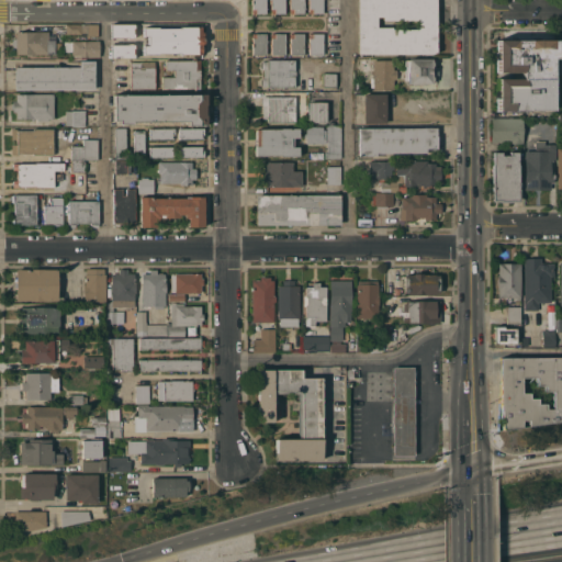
[(266,0),(266,13),(256,13),(253,13),(253,9),(253,0),(266,0)]
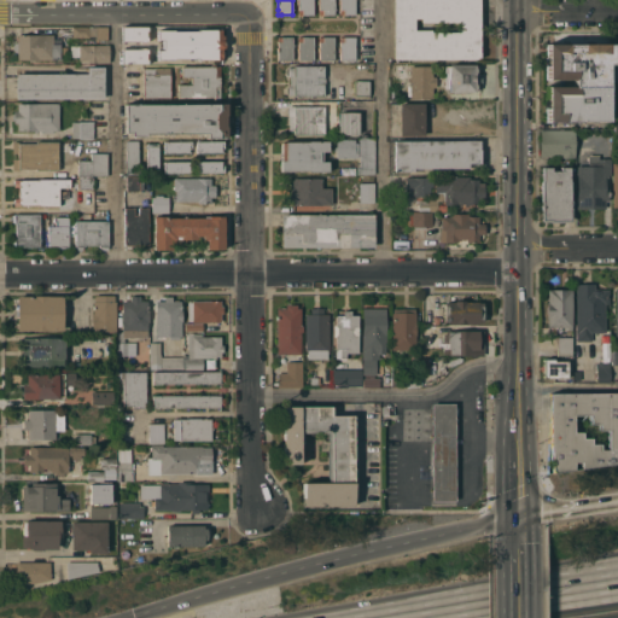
[(313,0),(313,15),(298,15),(298,10),(298,4),(297,4),(297,0),(313,0)]
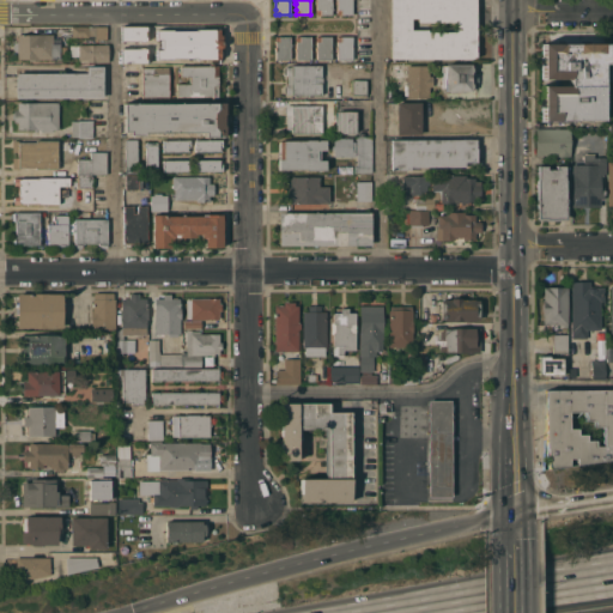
[(332,0),(332,13),(316,14),(316,4),(315,4),(315,0),(332,0)]
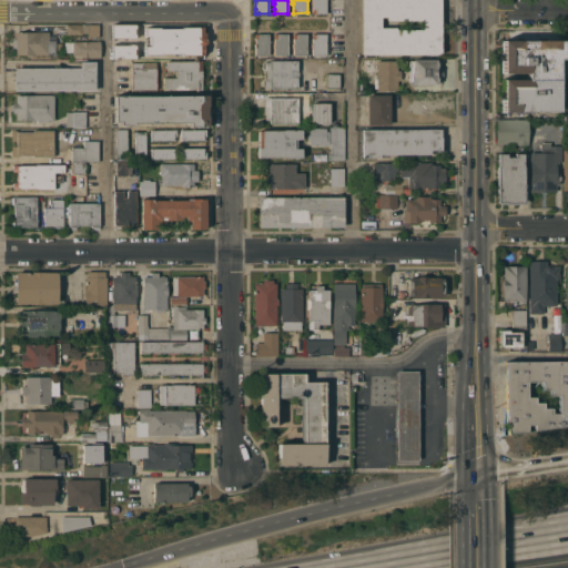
[(326,0),(326,13),(312,13),(312,3),(311,3),(311,0),(326,0)]
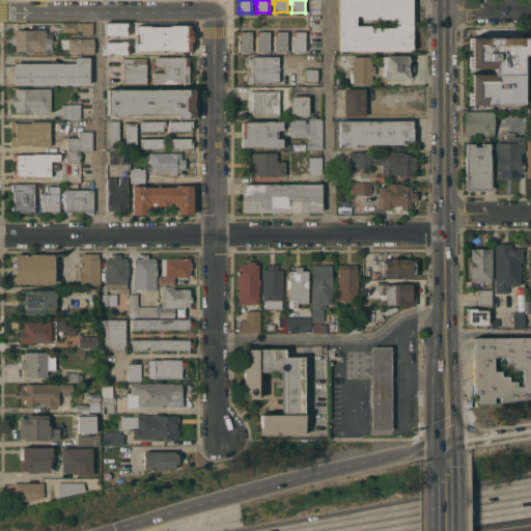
[(338,0),(412,0),(412,24),(413,24),(413,30),(412,30),(412,43),(413,43),(413,50),(338,50),(338,0)]
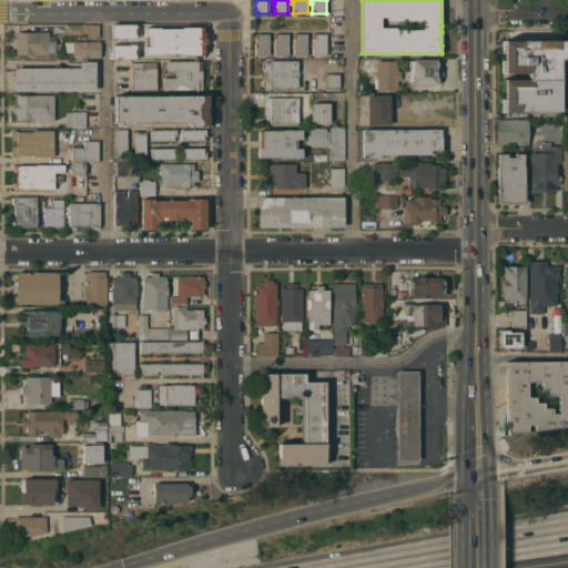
[(82,24),(85,24),(99,24),(99,37),(88,36),(88,33),(82,33),(67,33),(67,24),(82,24)]
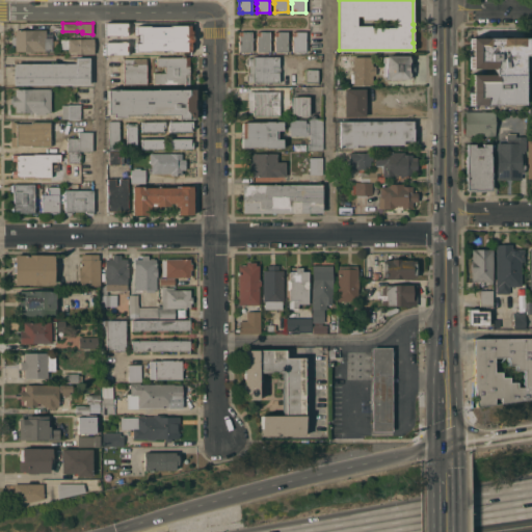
[(127,23),(127,26),(128,26),(128,31),(127,31),(127,35),(125,35),(121,35),(105,35),(105,23),(127,23)]
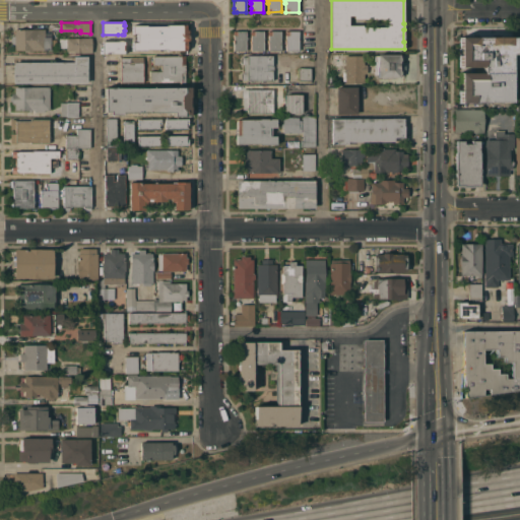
[(146,25),(167,25),(167,24),(186,24),(186,29),(189,29),(189,34),(188,35),(189,37),(188,41),(187,41),(187,50),(167,50),(167,49),(146,49),(146,50),(133,50),(132,47),(132,44),(133,42),(137,42),(137,34),(133,34),(132,30),(132,28),(133,24),(146,25)]
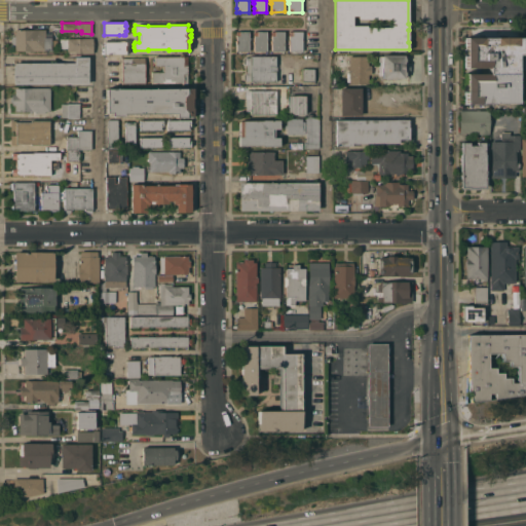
[(45,29),(45,33),(51,33),(51,39),(58,39),(58,46),(51,46),(51,49),(33,49),(33,51),(25,51),(25,50),(15,50),(14,44),(13,44),(11,43),(10,41),(10,39),(11,37),(12,36),(13,35),(14,35),(14,29),(45,29)]
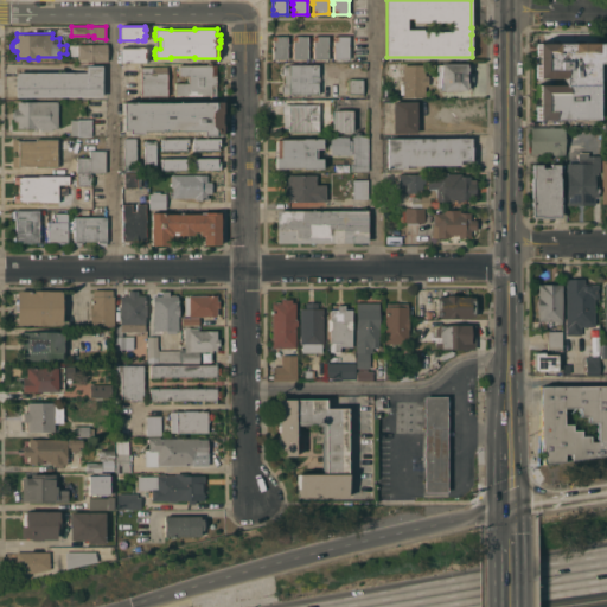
[(287,58),(273,58),(273,42),(273,36),(276,36),(287,36),(287,58)]
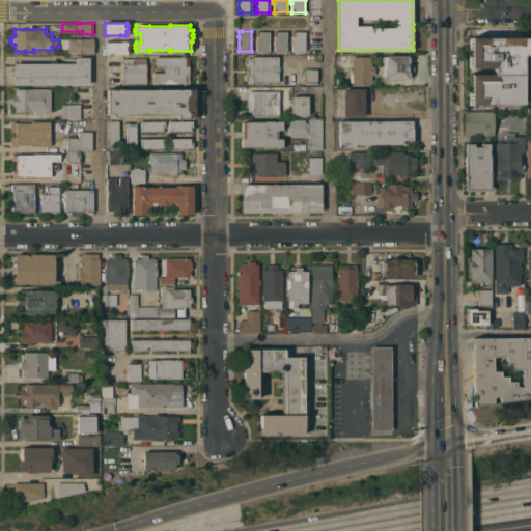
[(269,51),(256,51),(256,44),(255,44),(255,39),(256,39),(256,31),(269,31),(269,51)]
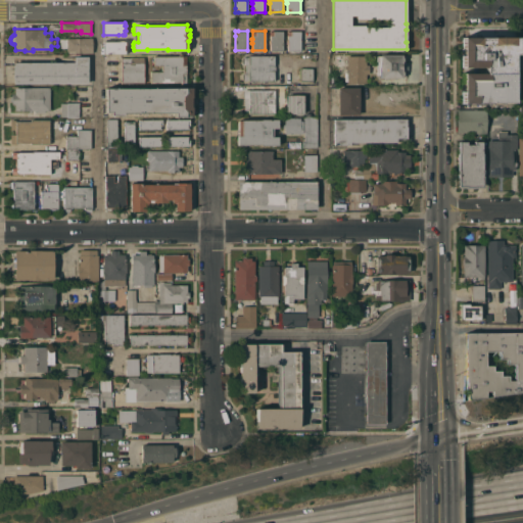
[(283,50),(270,50),(270,43),(269,43),(269,40),(270,40),(270,35),(270,31),(283,31),(283,50)]
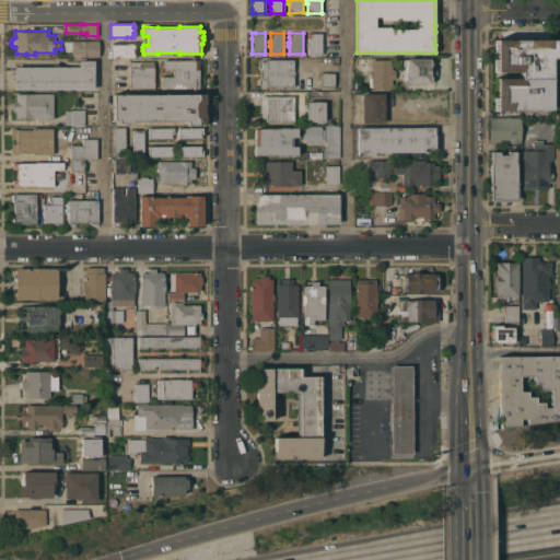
[(322,54),(308,54),(308,46),(306,46),(306,43),(307,43),(307,33),(312,33),(322,33),(322,54)]
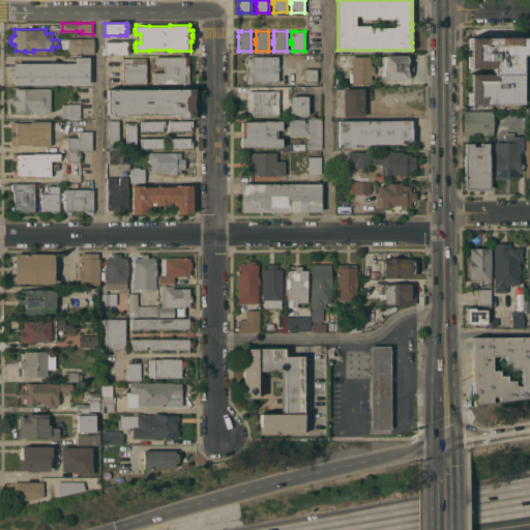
[(502,37),(501,35),(507,35),(507,37),(525,37),(525,55),(521,55),(521,104),(469,105),(469,92),(466,92),(466,86),(469,86),(469,74),(492,74),(492,67),(469,67),(468,55),(466,55),(466,50),(468,50),(468,37),(502,37)]
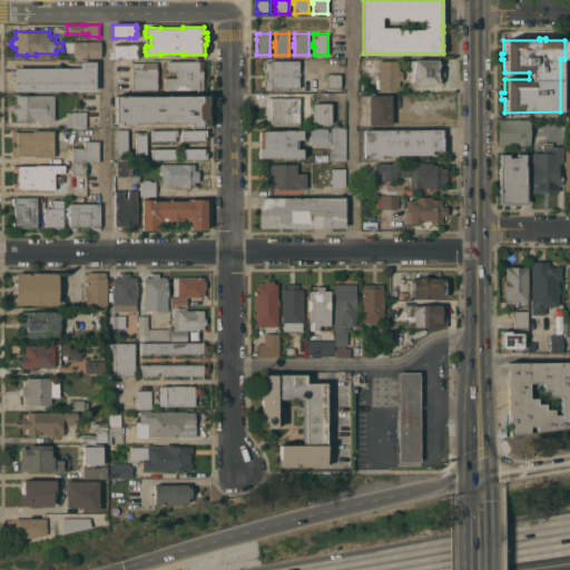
[(100,58),(81,57),(81,58),(74,58),(74,56),(72,56),(72,51),(65,51),(65,42),(72,42),(72,41),(101,41),(100,58)]
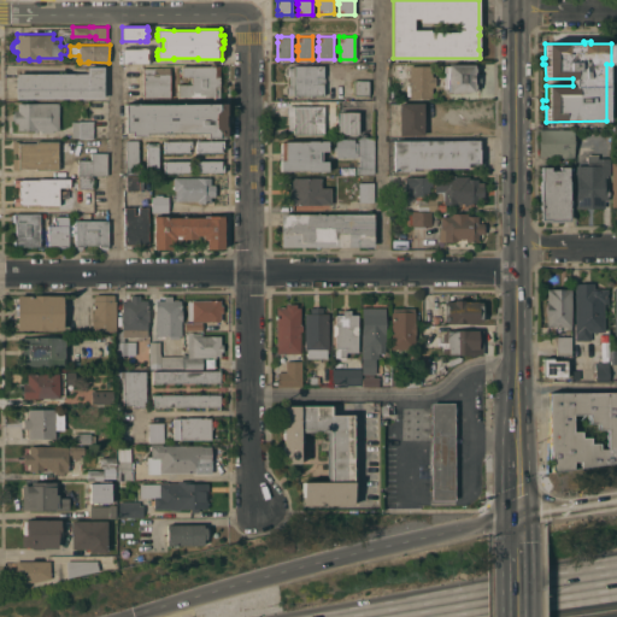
[(122,63),(122,48),(140,48),(140,47),(145,47),(145,48),(147,48),(147,53),(147,58),(147,59),(147,63),(122,63)]
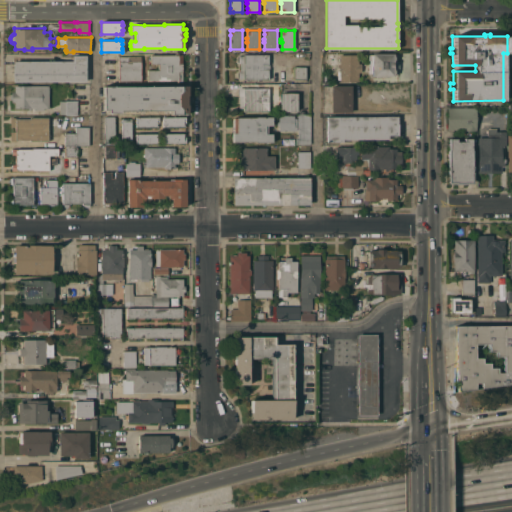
[(393,53),(393,54),(394,55),(394,57),(394,59),(394,60),(399,61),(399,68),(393,68),(393,69),(395,70),(395,73),(393,74),(394,76),(372,76),(372,53),(393,53)]
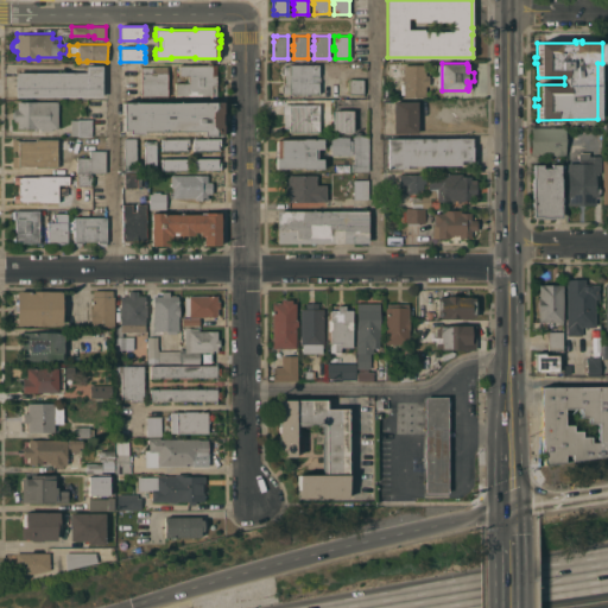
[(216,64),(216,95),(176,96),(176,83),(183,83),(183,75),(178,75),(178,64),(216,64)]
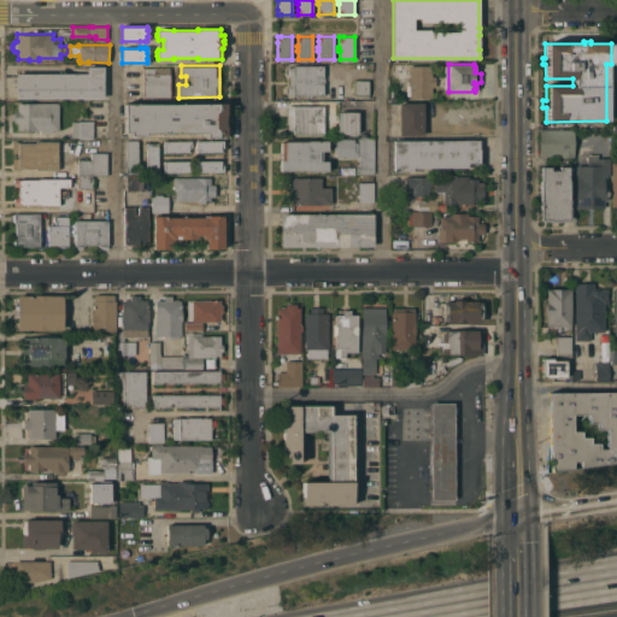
[(323,77),(324,77),(324,83),(323,83),(323,95),(293,95),(293,94),(288,94),(288,66),(293,66),(293,65),(323,65),(323,77)]
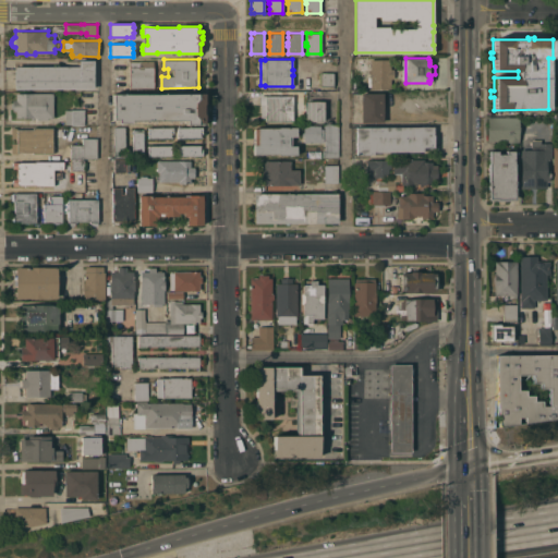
[(371,59),(390,59),(390,69),(393,69),(393,79),(390,79),(390,88),(371,88),(371,59)]
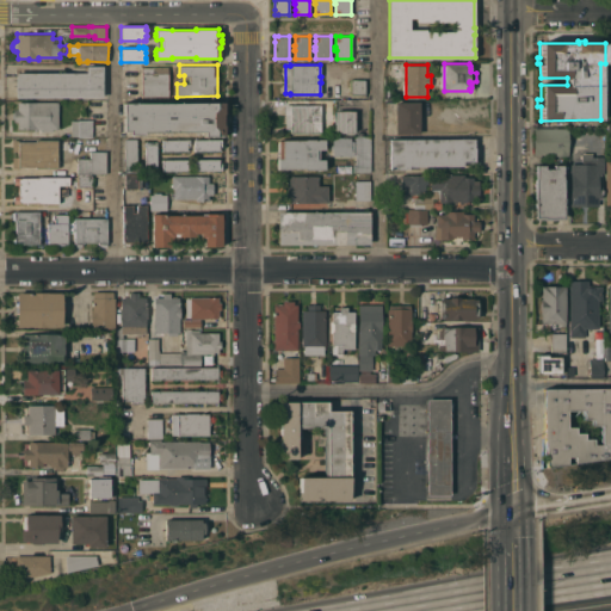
[(86,73),(86,66),(103,66),(103,97),(16,97),(14,88),(16,73),(86,73)]
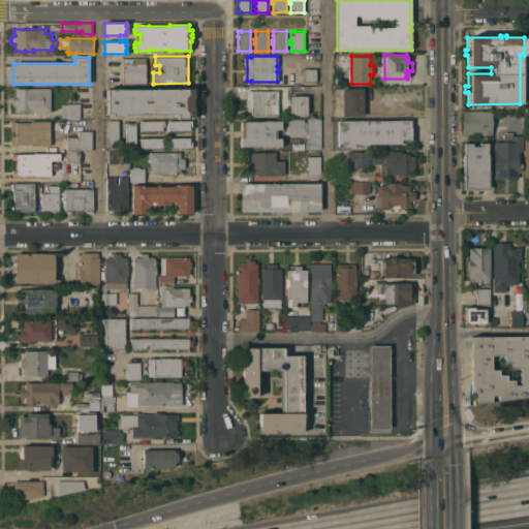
[(146,58),(146,76),(151,76),(151,84),(123,84),(117,86),(117,71),(123,71),(123,58),(146,58)]
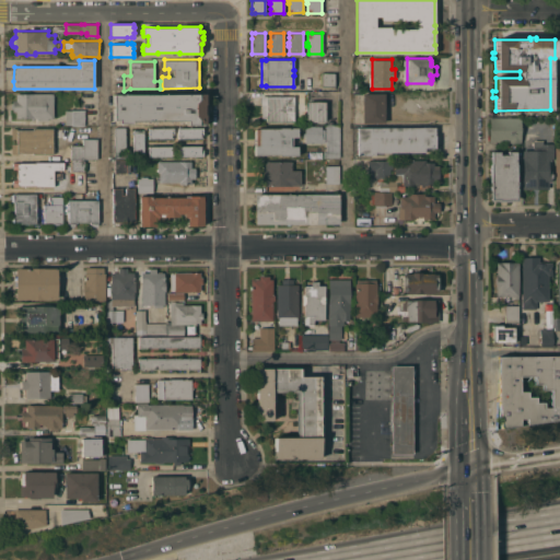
[(335,86),(321,86),(321,72),(335,72),(335,86)]
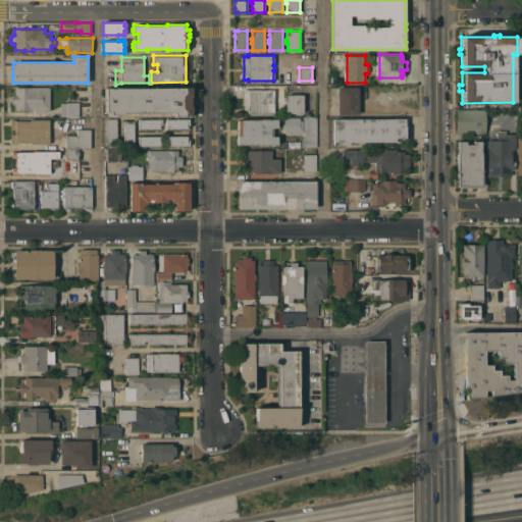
[(303,113),(285,113),(285,96),(283,96),(283,108),(273,108),(273,113),(248,113),(248,112),(244,112),(244,91),(235,91),(235,85),(249,85),(249,90),(262,90),(262,85),(290,85),(290,95),(303,95),(303,113)]
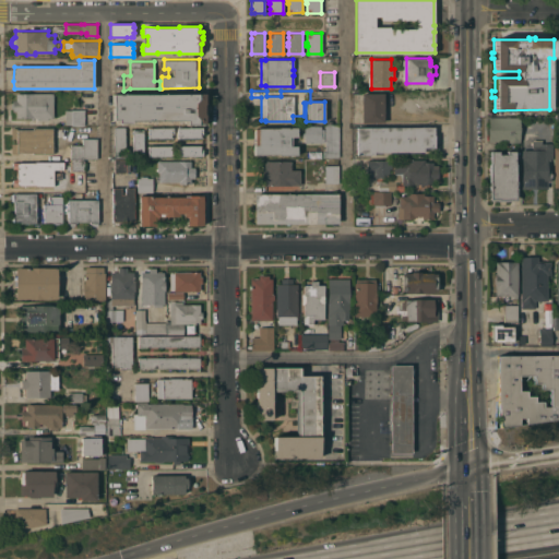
[(54,117),(47,118),(47,119),(38,119),(38,118),(15,118),(15,111),(12,111),(12,100),(16,100),(16,93),(54,93),(54,117)]
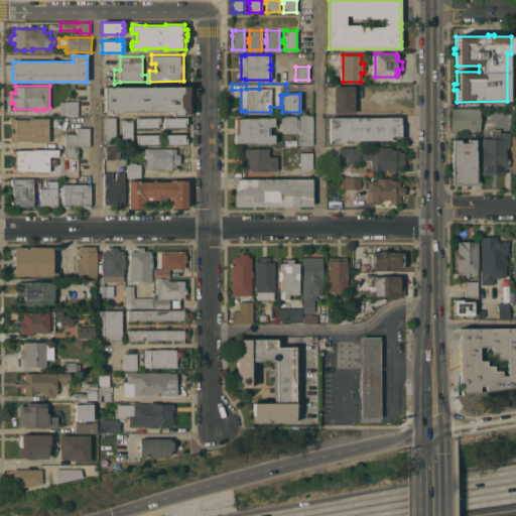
[(182,87),(182,86),(188,86),(188,96),(188,105),(189,105),(189,115),(172,115),(172,111),(121,111),(121,113),(110,113),(110,110),(104,110),(104,87),(182,87)]
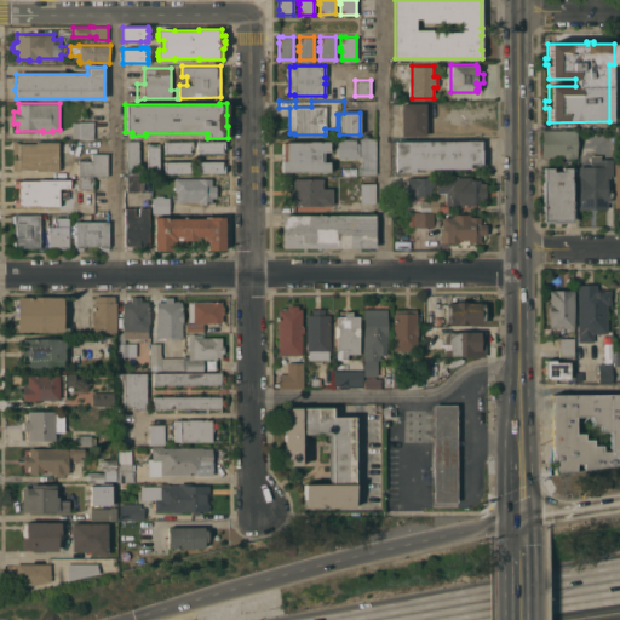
[(426,136),(401,136),(401,103),(425,103),(426,136)]
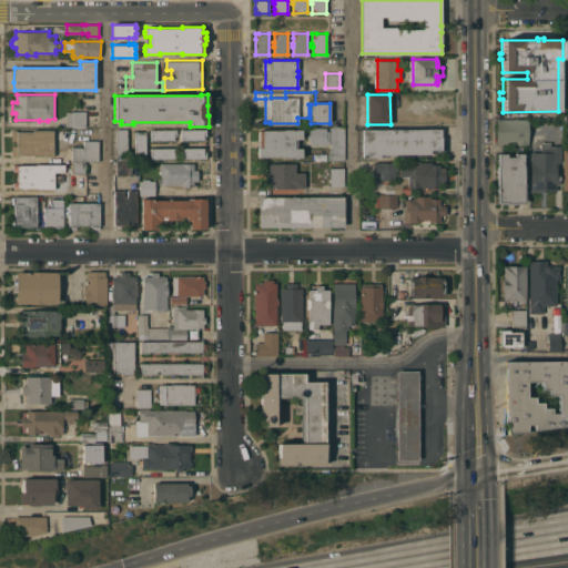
[(85,111),(85,127),(73,127),(67,127),(67,111),(85,111)]
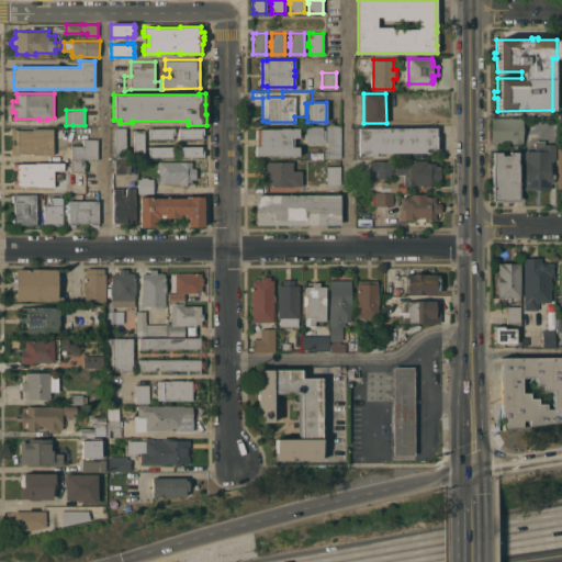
[(523,117),(523,143),(512,143),(512,142),(492,142),(491,117),(523,117)]
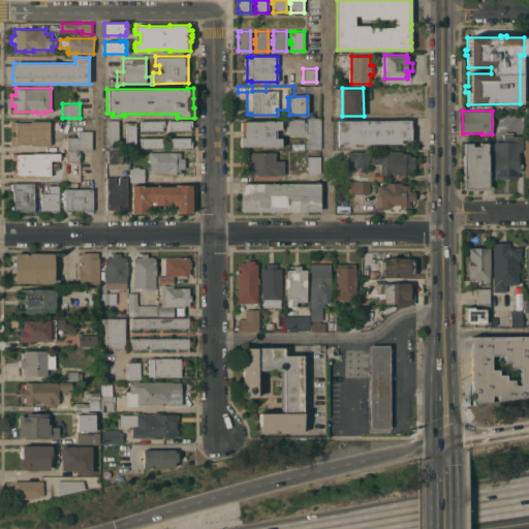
[(320,149),(305,149),(305,142),(308,142),(308,118),(320,118),(320,149)]
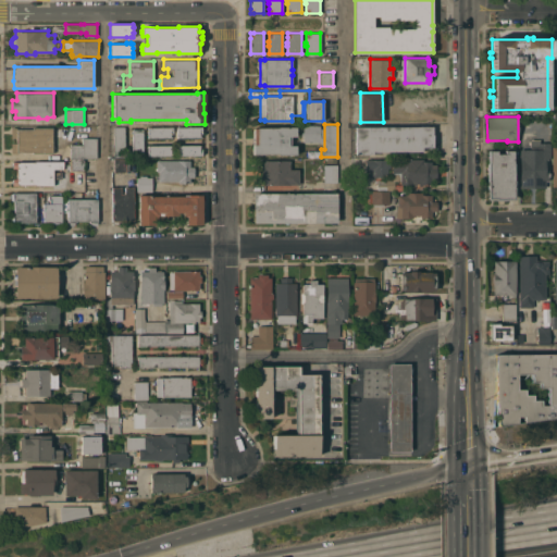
[(323,143),(305,141),(304,140),(302,140),(304,136),(301,136),(301,132),(302,132),(304,125),(320,125),(320,128),(323,128),(323,143)]
